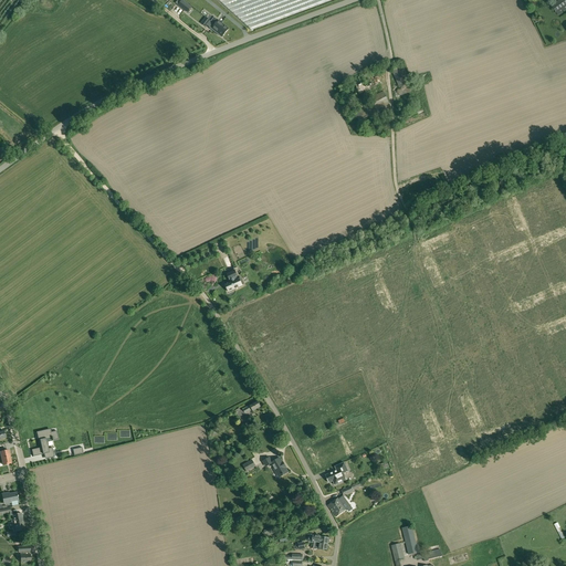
[(565,0),(558,0),(551,6),(552,7),(555,12),(556,12),(565,4),(565,0)]
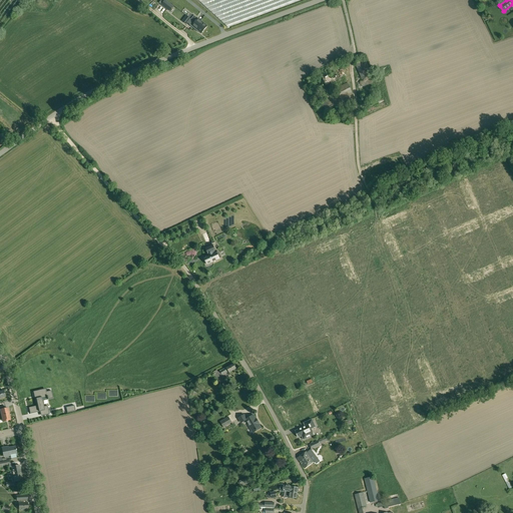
[(170,5),(164,1),(161,4),(167,9),(170,5)]
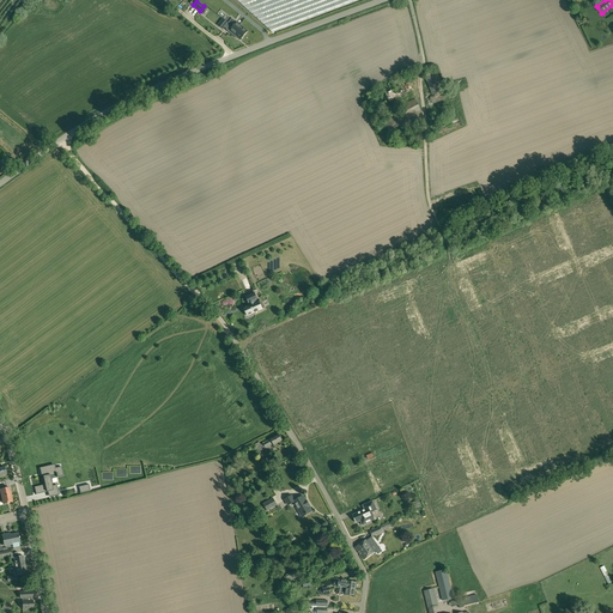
[(226,16),(223,19),(231,24),(234,26),(236,29),(236,28),(240,31),(241,32),(240,32),(243,36),(248,31),(237,23),(236,23),(226,16)]
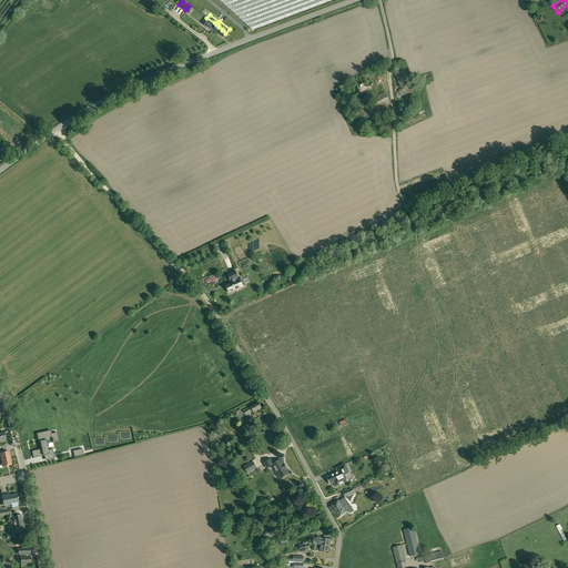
[(210,28),(213,30),(213,29),(223,37),(225,33),(222,30),(223,30),(222,29),(219,26),(219,27),(216,24),(214,22),(210,28)]
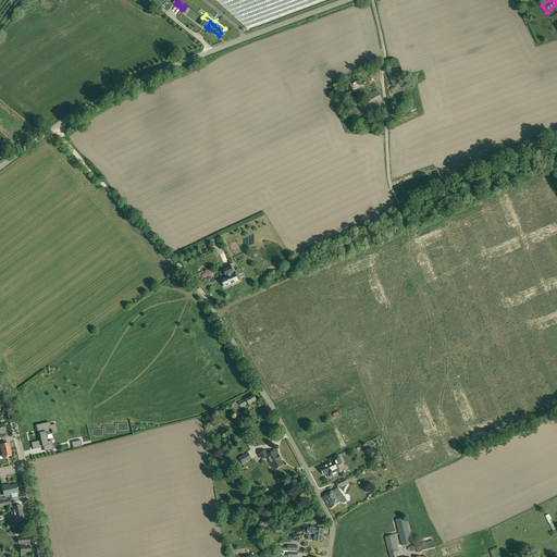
[(396,64),(385,69),(393,88),(403,84),(404,83),(396,64)]
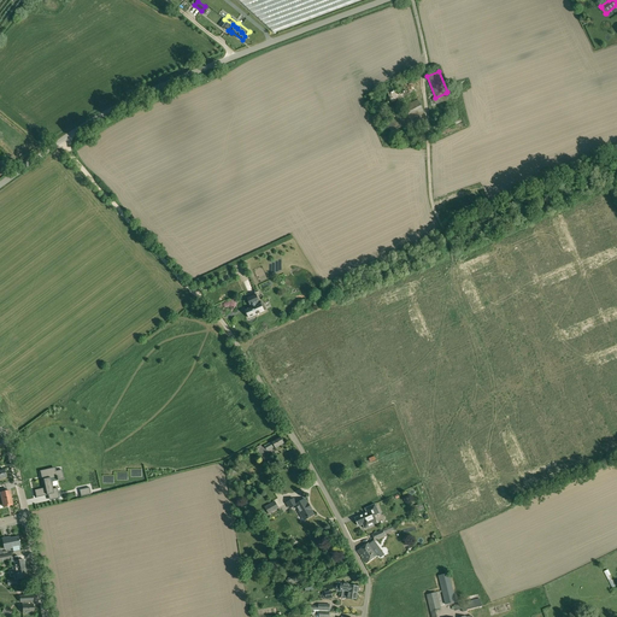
[(446,93),(435,98),(434,98),(436,104),(448,99),(446,93)]
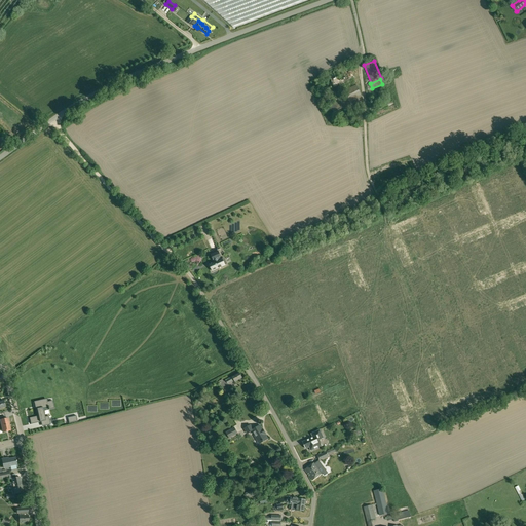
[(209,265),(212,271),(219,268),(222,267),(221,267),(225,265),(226,264),(224,259),(222,260),(222,259),(221,259),(220,258),(221,257),(218,251),(210,255),(213,261),(214,260),(215,262),(209,265)]
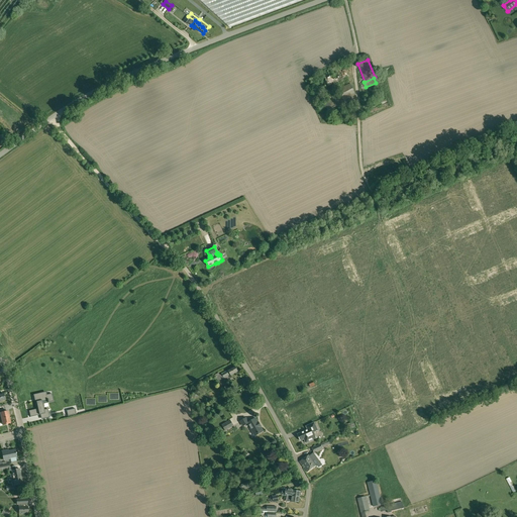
[(214,376),(217,382),(230,374),(231,376),(237,372),(234,367),(228,371),(219,376),(218,373),(214,376)]
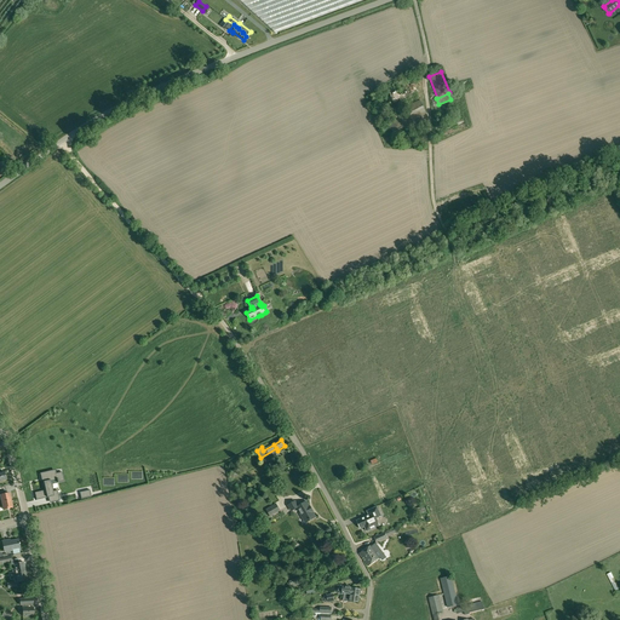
[(52,475),(51,471),(45,472),(44,474),(45,477),(42,477),(44,481),(41,481),(44,489),(44,491),(42,491),(44,499),(46,498),(50,498),(50,503),(55,501),(59,500),(57,491),(53,492),(51,486),(51,484),(51,481),(57,480),(57,483),(64,481),(62,472),(61,472),(61,474),(56,474),(52,475)]
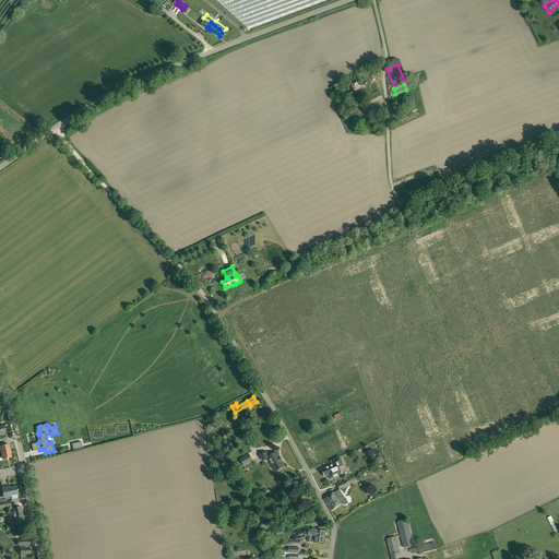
[(0,456),(2,456),(3,460),(11,458),(10,450),(1,452),(0,452),(0,456)]
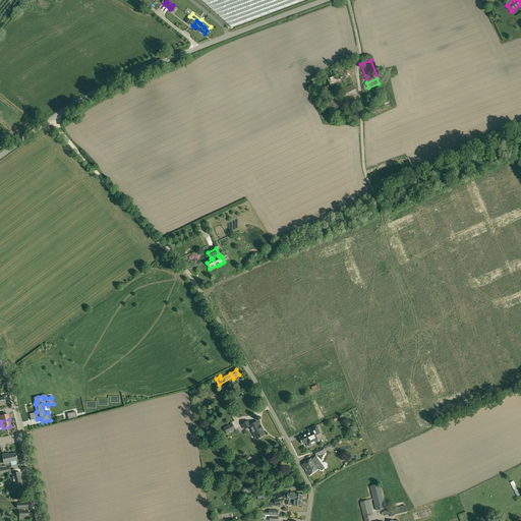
[(241,425),(243,428),(248,425),(249,427),(256,440),(265,435),(257,421),(250,425),(247,421),(241,425)]
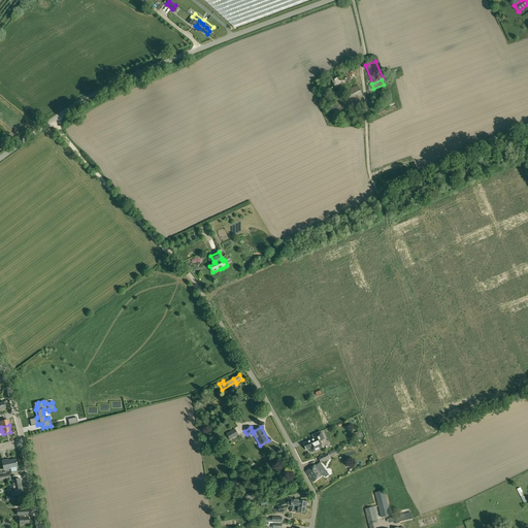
[(227,434),(230,440),(238,435),(235,429),(227,434)]
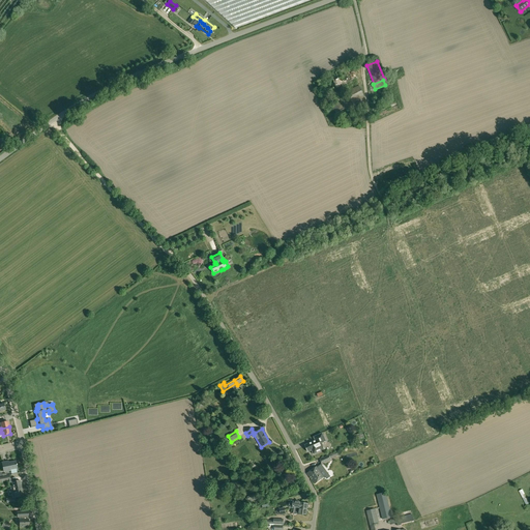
[(304,445),(307,452),(312,450),(314,454),(324,449),(321,443),(325,441),(322,434),(314,437),(315,441),(304,445)]
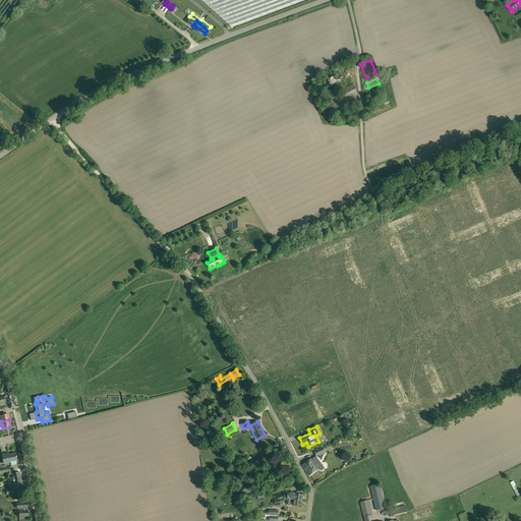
[(325,450),(324,447),(313,451),(315,456),(326,452),(325,450)]
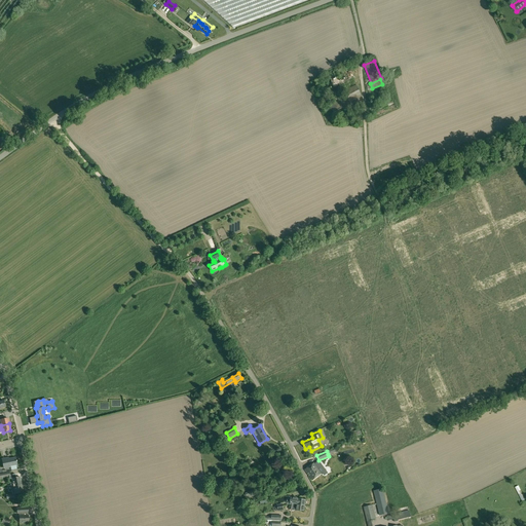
[(4,459),(5,467),(10,466),(9,465),(16,464),(15,458),(8,459),(8,458),(4,459)]
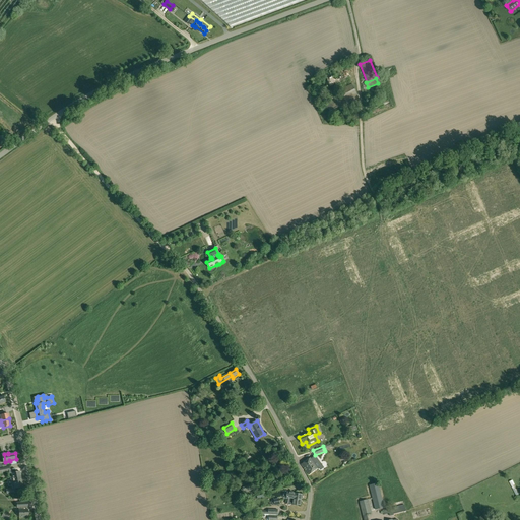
[(301,464),(309,474),(319,467),(311,457),(301,464)]
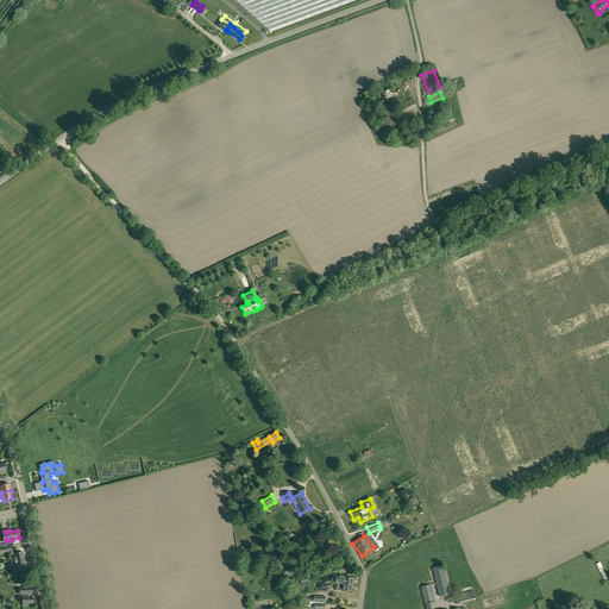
[(12,546),(0,548),(0,553),(11,552),(11,554),(13,554),(14,558),(12,558),(13,562),(24,559),(23,552),(18,553),(18,550),(12,551),(12,546)]
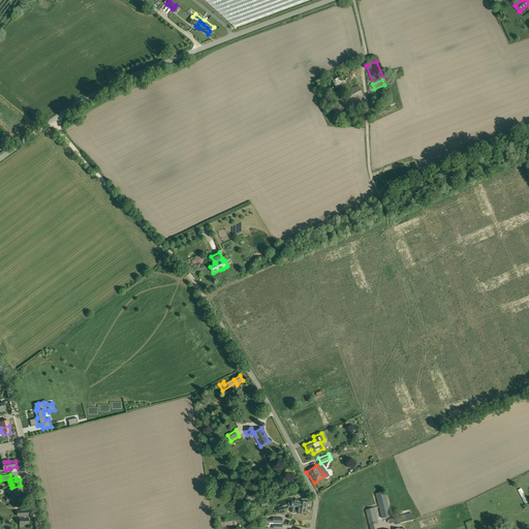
[(21,486),(11,488),(11,490),(12,497),(14,497),(16,497),(23,495),(21,486)]
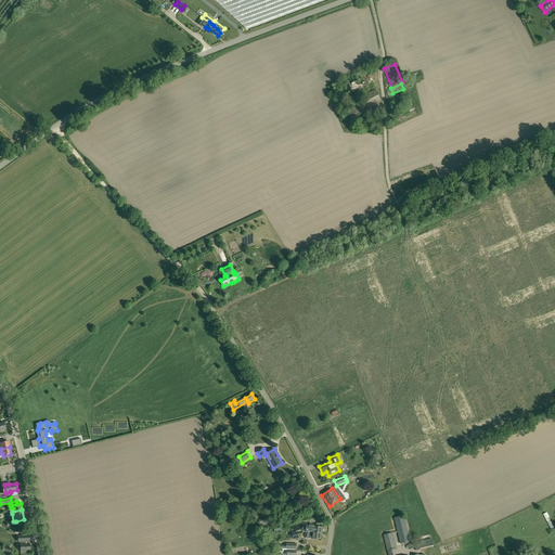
[(403,516),(394,518),(400,544),(410,542),(403,516)]
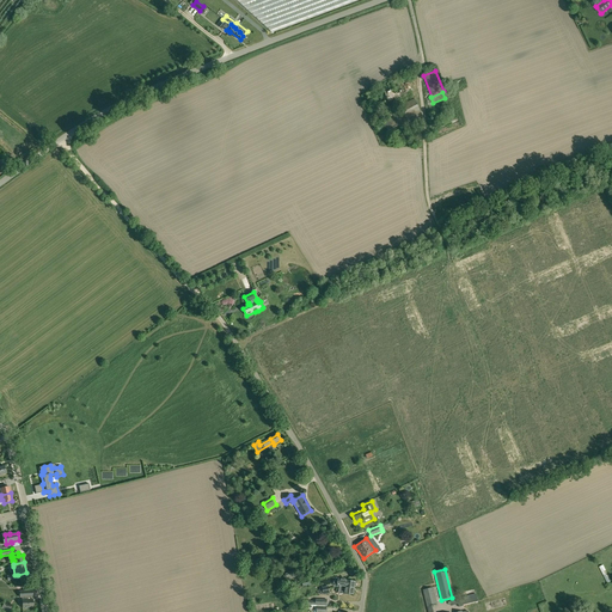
[(294,571),(286,575),(288,581),(297,576),(294,571)]
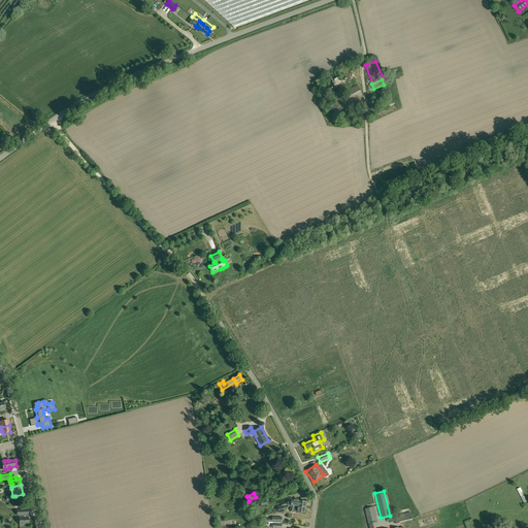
[(292,498),(291,506),(295,507),(298,506),(306,507),(306,502),(299,501),(299,500),(292,498)]
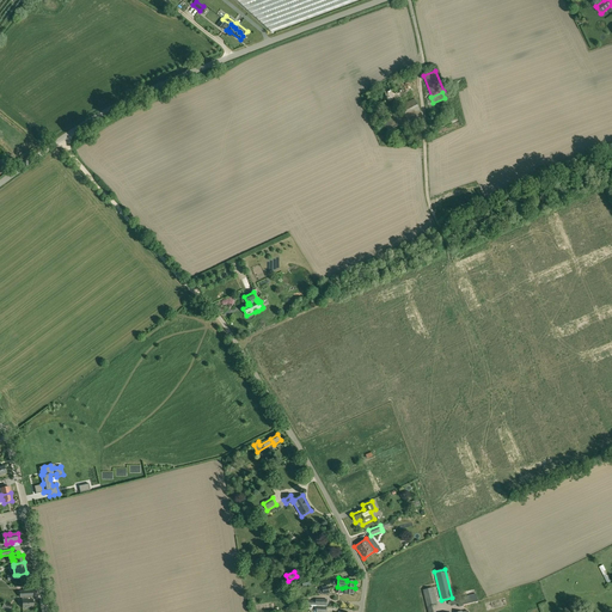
[(433,588),(423,591),(428,611),(433,611),(432,606),(438,604),(433,588)]
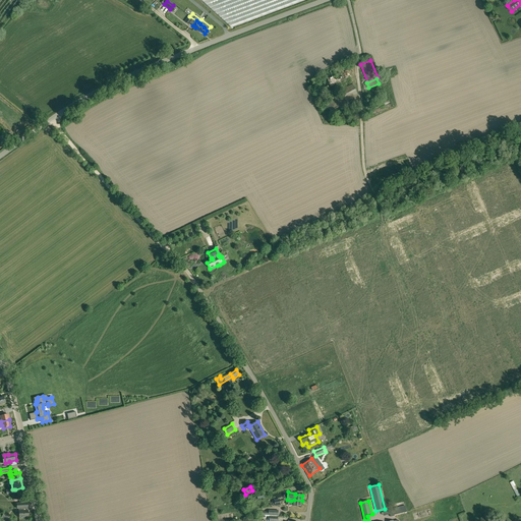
[(389,510),(383,511),(384,516),(390,514),(391,517),(395,516),(394,515),(406,512),(405,506),(393,509),(389,510)]
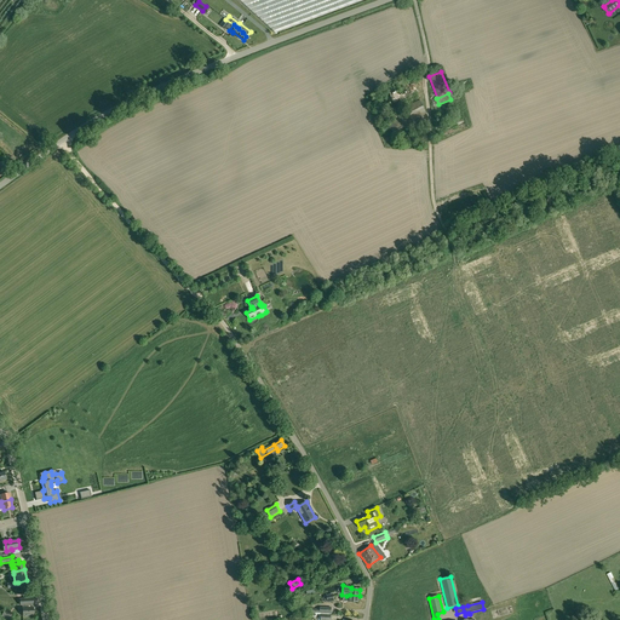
[(22,606),(23,616),(24,616),(26,616),(27,616),(28,615),(34,615),(33,607),(33,604),(22,606)]
